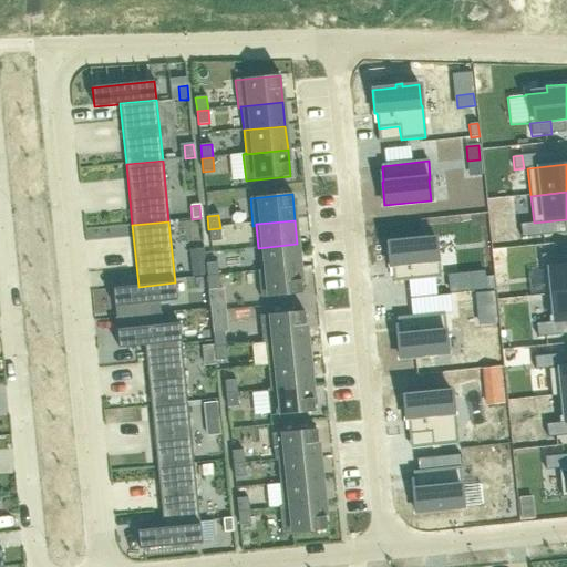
[(529,224),(521,225),(522,238),(531,237),(529,224)]
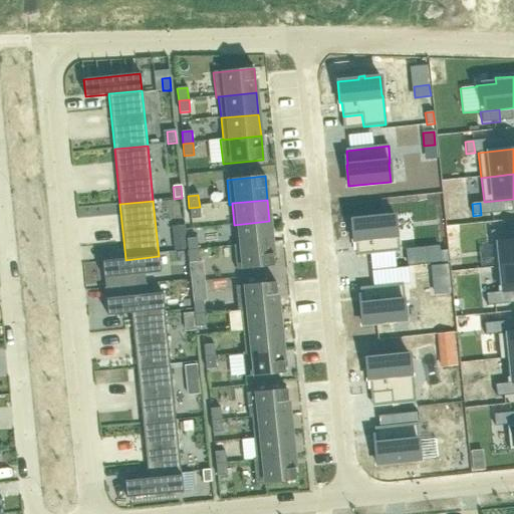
[(200,207),(189,208),(191,220),(201,219),(200,207)]
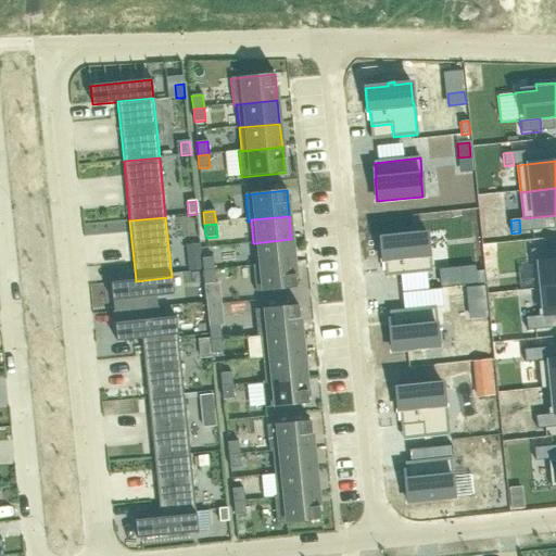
[(427,234),(381,238),(383,261),(384,261),(387,276),(431,272),(430,253),(429,253),(427,234)]
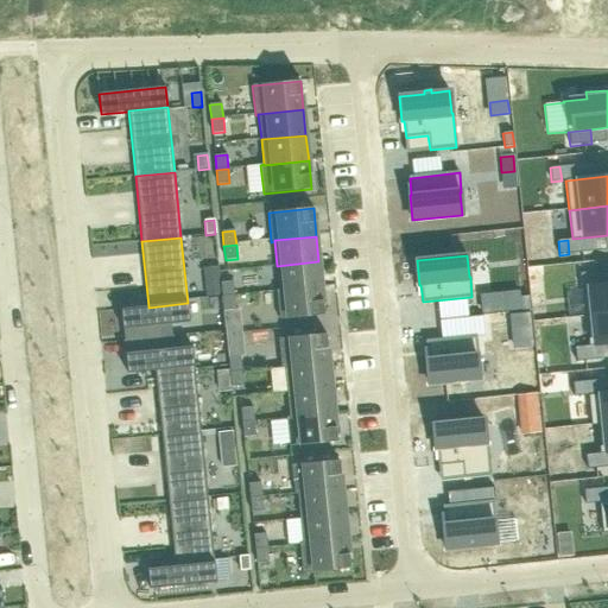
[(318,261),(277,266),(279,291),(322,287),(318,261)]
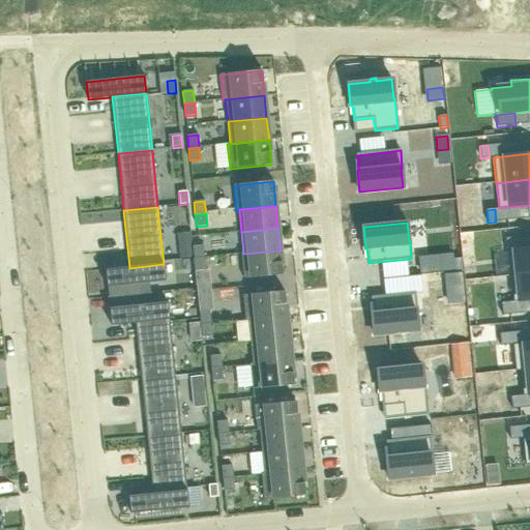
[(524,236),(505,238),(506,251),(508,251),(526,248),(524,236)]
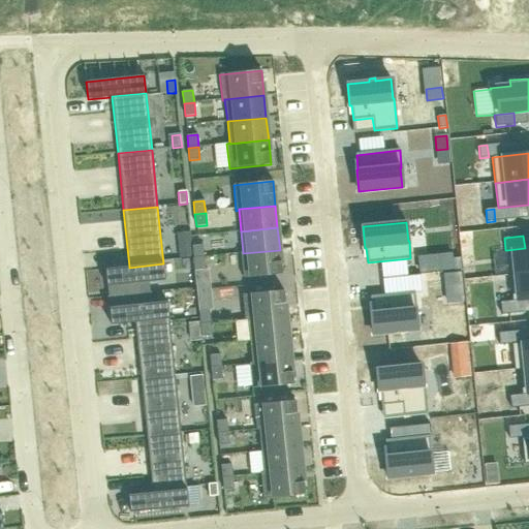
[(473,238),(462,240),(463,253),(475,251),(473,238)]
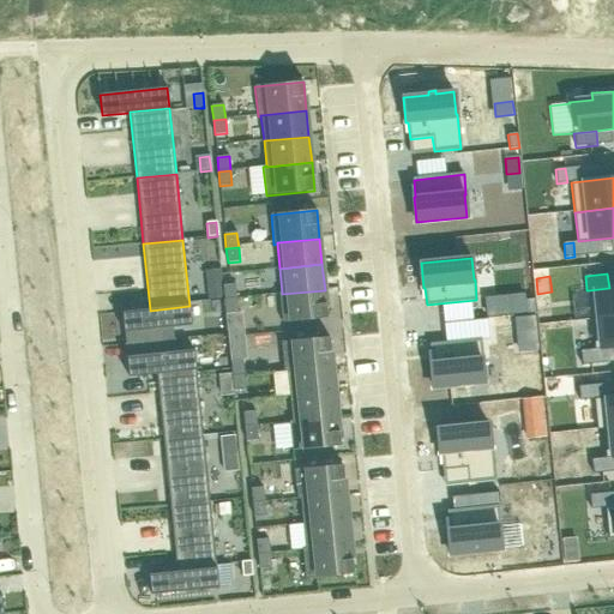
[(230,286),(223,286),(224,299),(224,300),(236,299),(235,284),(230,286)]
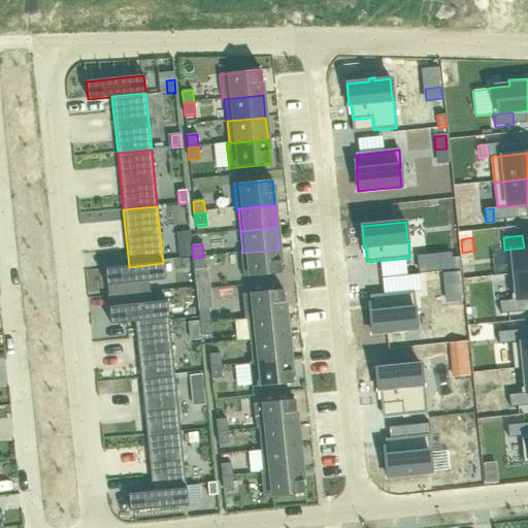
[(178,248),(179,259),(193,257),(192,245),(178,248)]
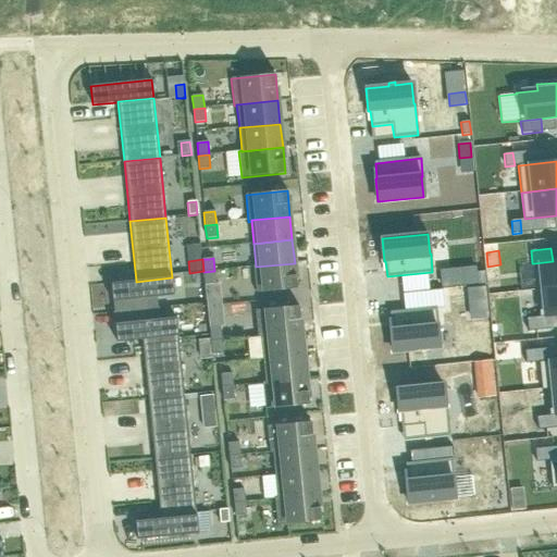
[(556,260),(553,261),(534,263),(536,291),(556,287),(556,260)]
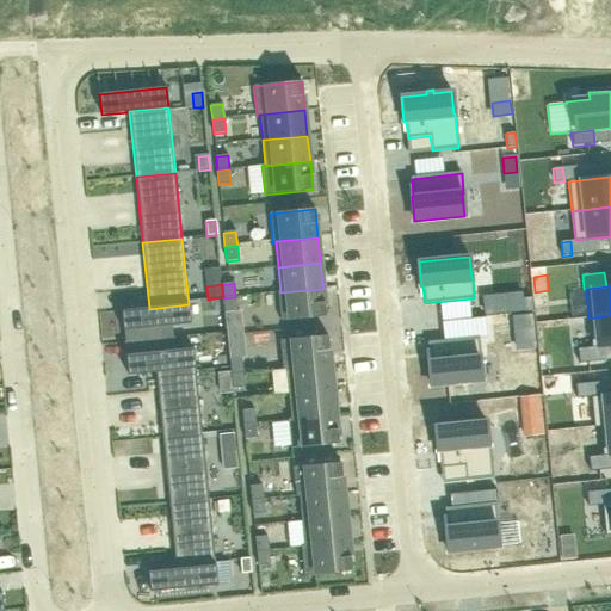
[(281,292),(278,292),(281,321),(326,316),(323,289),(281,292)]
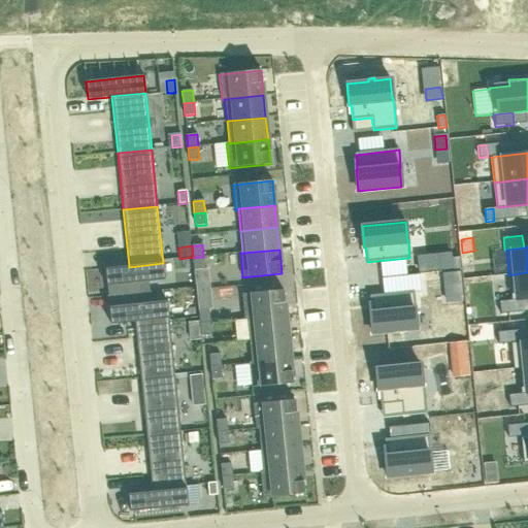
[(203,257),(193,258),(194,269),(194,270),(204,269),(203,257)]
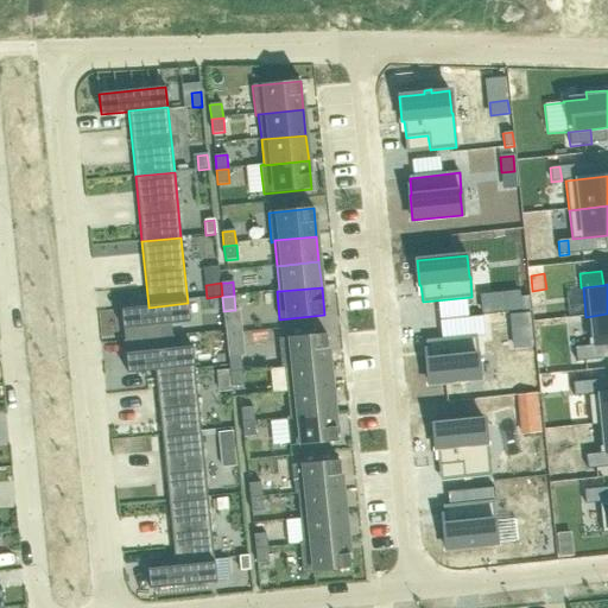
[(530,296),(520,297),(521,311),(531,310),(530,296)]
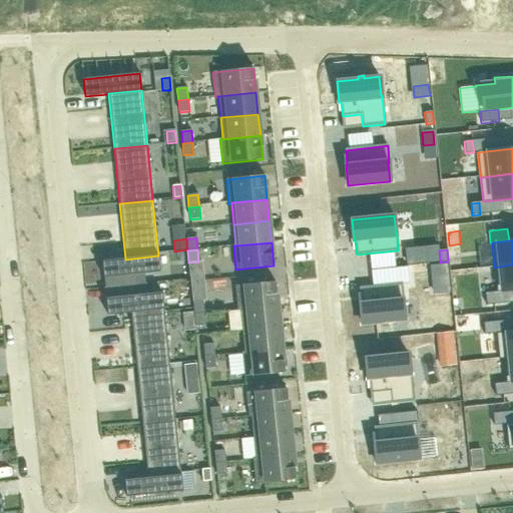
[(125,259),(102,261),(103,279),(121,277),(154,273),(160,273),(158,255),(125,260),(125,259)]
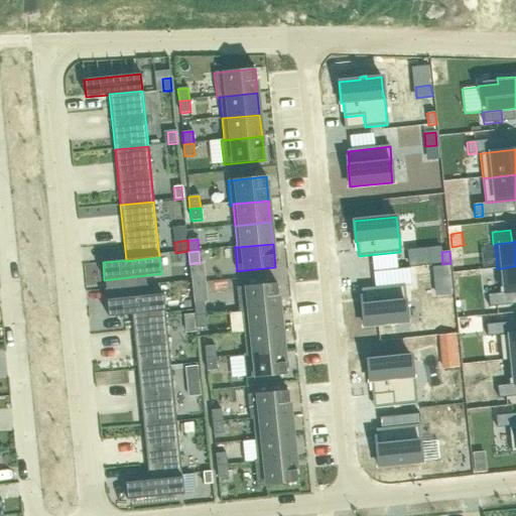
[(434,275),(450,274),(449,266),(433,267),(434,275)]
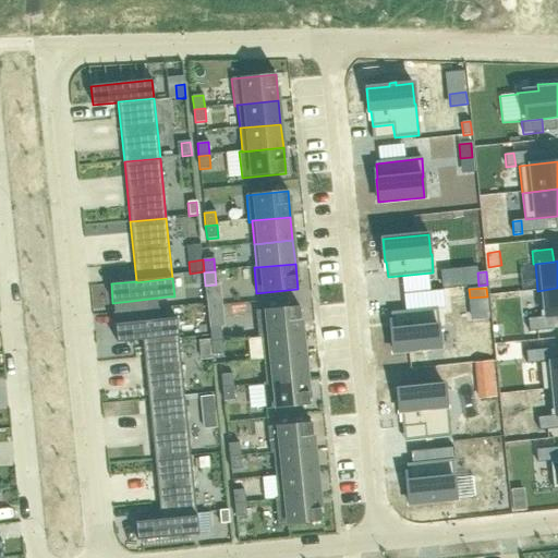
[(557,288),(537,291),(541,318),(557,315),(557,288)]
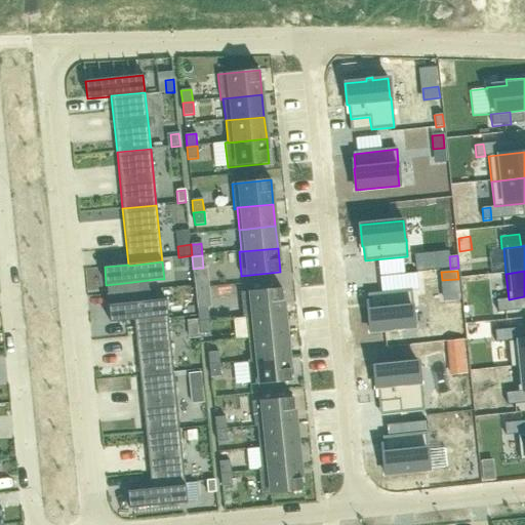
[(416,273),(404,275),(406,291),(411,290),(411,291),(418,290),(416,273)]
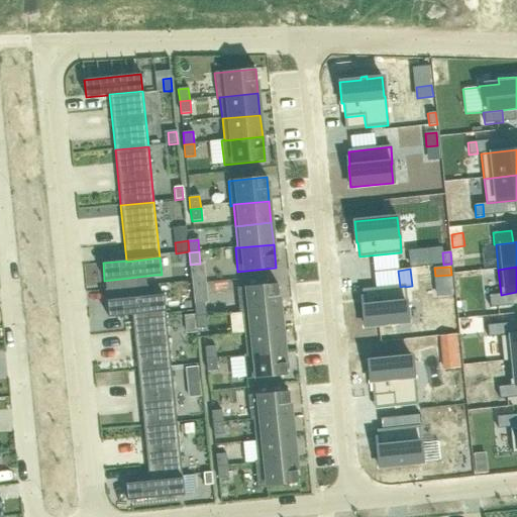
[(122,279),(123,289),(163,285),(162,275),(156,275),(122,279)]
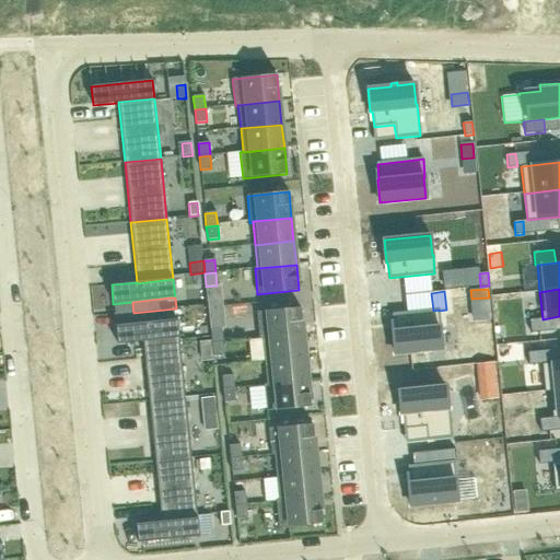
[(301,307),(256,312),(259,339),(261,339),(261,338),(303,334),(301,307)]
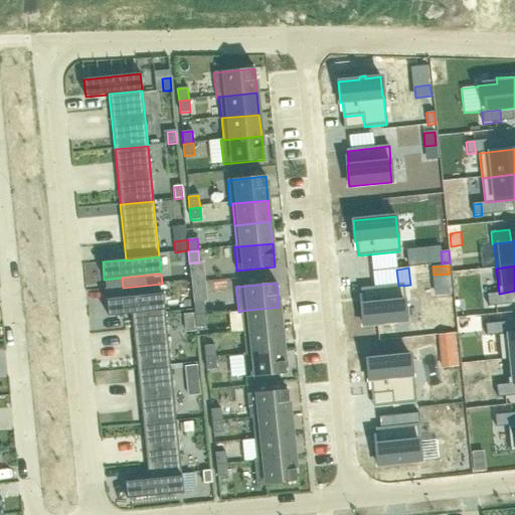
[(163,294),(162,284),(123,288),(124,298),(163,294)]
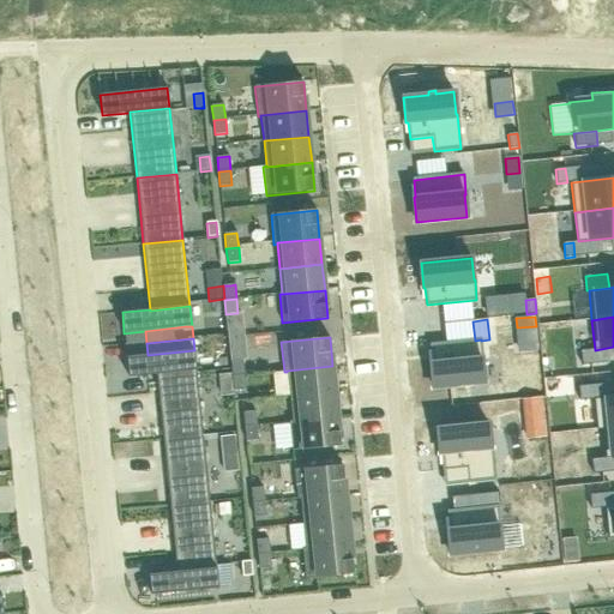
[(433,362),(431,362),(433,389),(483,383),(481,360),(483,360),(481,341),(481,339),(475,341),(431,345),(433,362)]
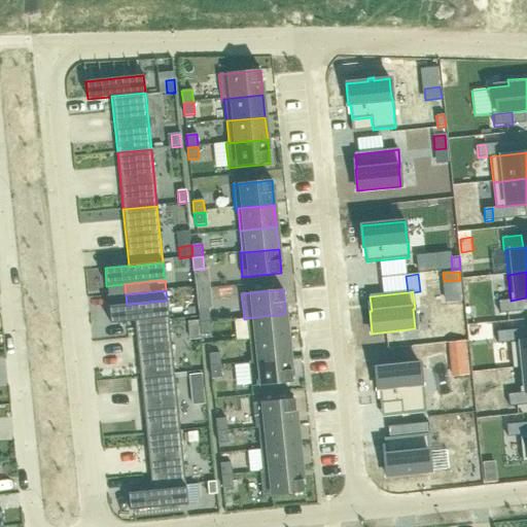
[(127,305),(109,307),(110,324),(135,321),(169,317),(167,301),(127,305)]
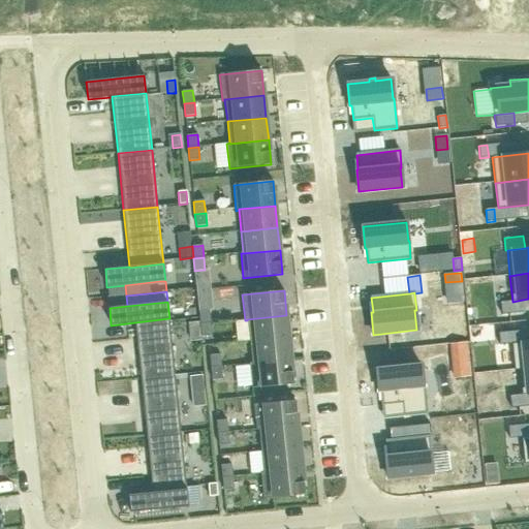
[(508,302),(499,303),(501,315),(509,314),(508,302)]
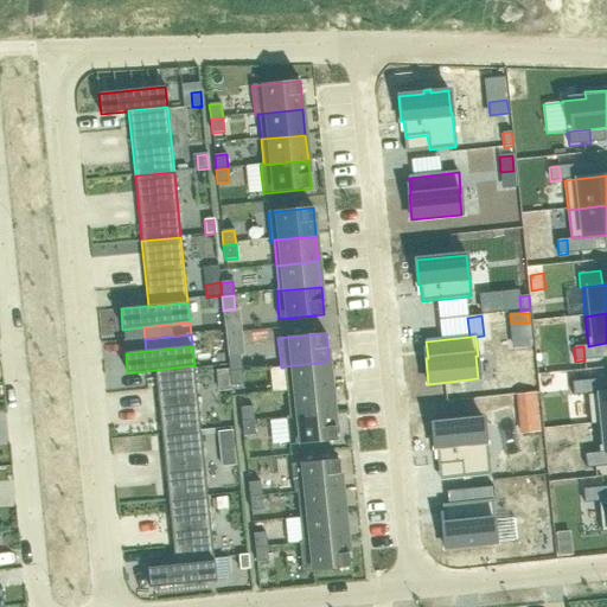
[(240,357),(228,358),(229,365),(229,372),(242,371),(240,357)]
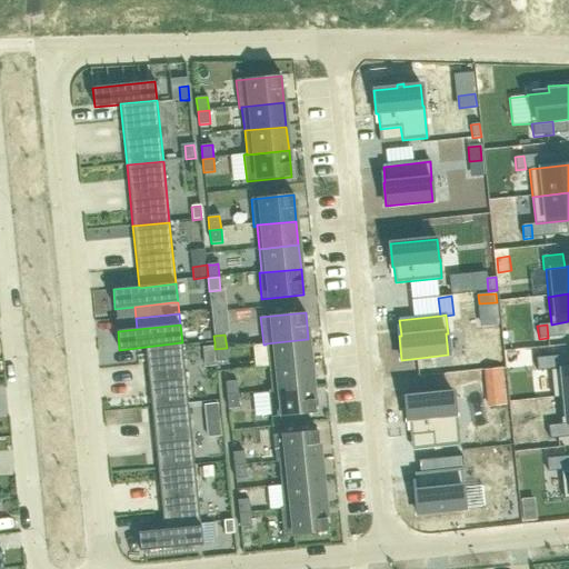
[(308,339),(266,343),(266,345),(268,367),(310,363),(308,339)]
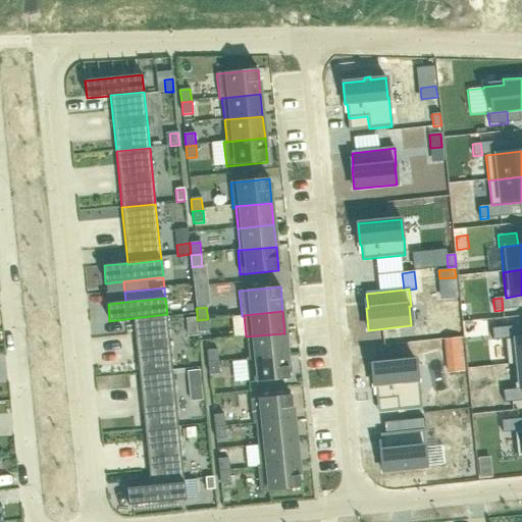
[(167,314),(134,318),(139,374),(172,371),(167,314)]
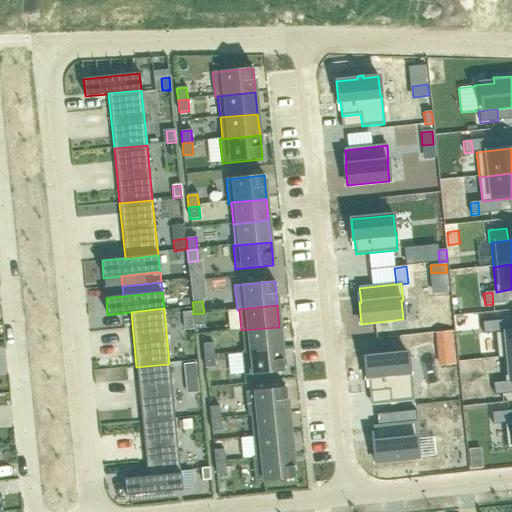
[(204,313),(193,314),(195,326),(201,325),(205,325),(204,313)]
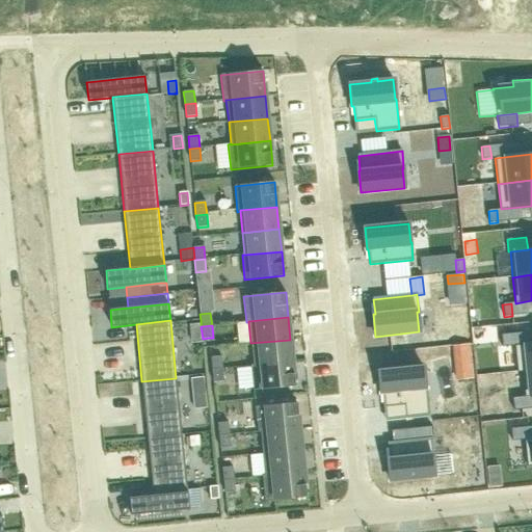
[(531,331),(501,335),(502,347),(514,346),(531,344),(531,331)]
